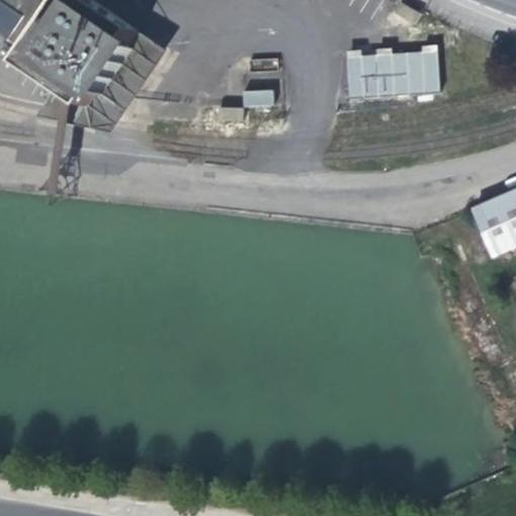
[(132,45),(141,30),(96,0),(0,0),(0,37),(4,36),(8,32),(9,33),(7,37),(7,44),(9,49),(13,53),(15,54),(90,105),(100,90),(104,93),(136,48),(132,45)]
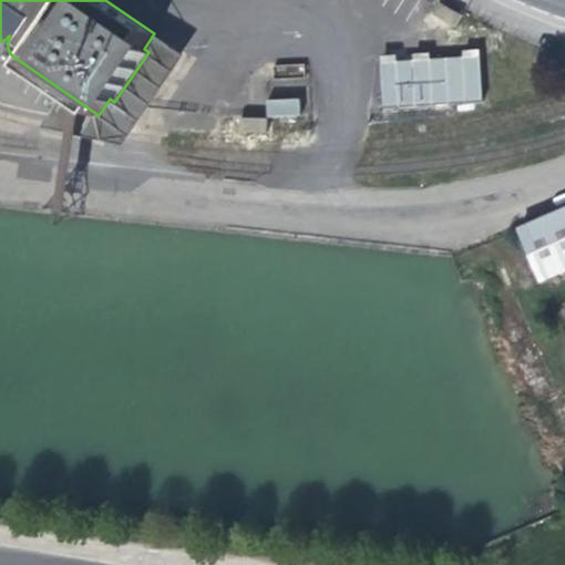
[(433,13),(454,24),(460,13),(439,2),(433,13)]
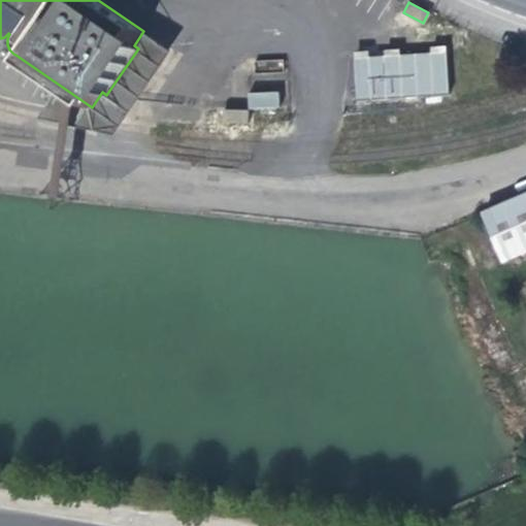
[(356,99),(448,93),(445,52),(368,56),(354,57),(356,99)]
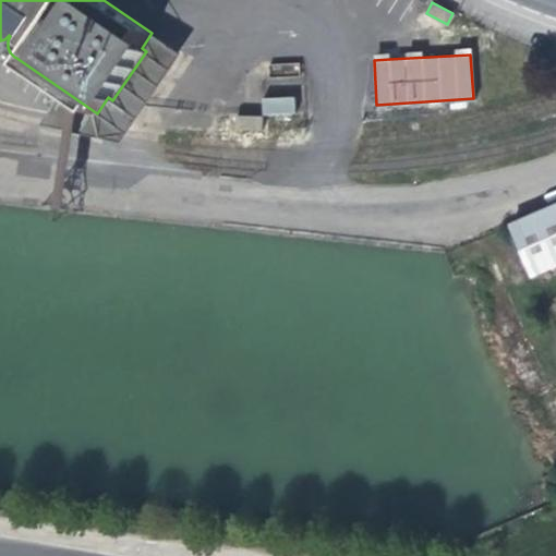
[(263,98),(264,113),(295,111),(295,96),(263,98)]
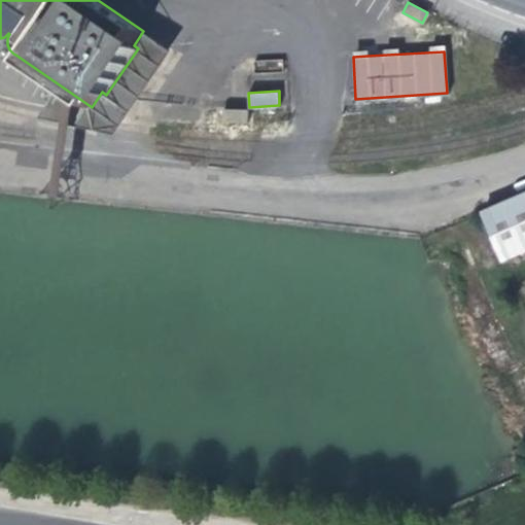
[(250,119),(249,107),(223,109),(223,120),(250,119)]
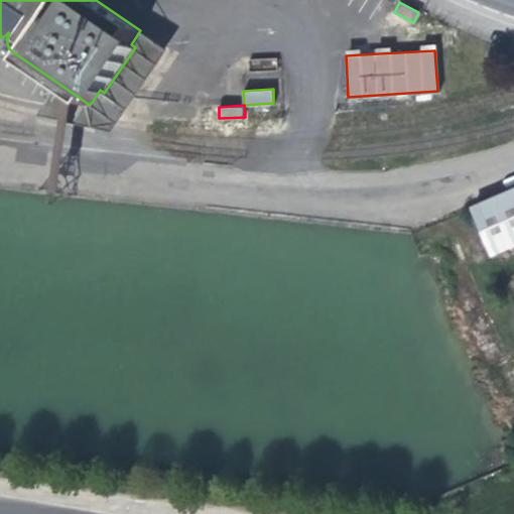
[(472,205),(493,254),(513,244),(513,185),(513,186),(472,205)]
